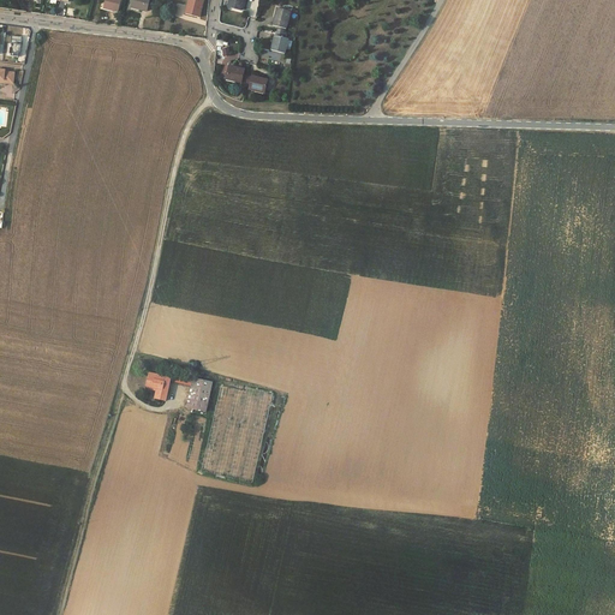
[(105,0),(103,9),(118,12),(120,0),(105,0)]
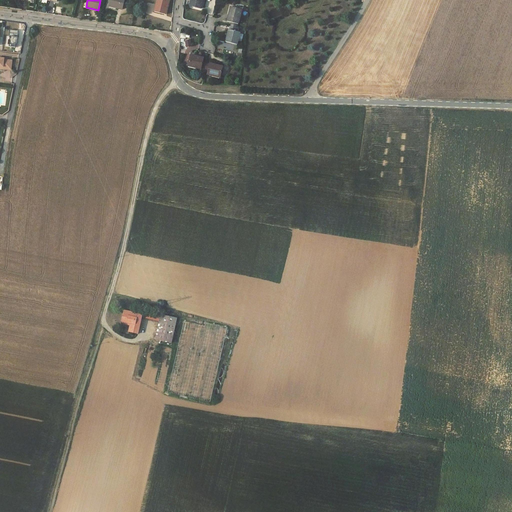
[(111,0),(110,7),(122,10),(124,0),(111,0)]
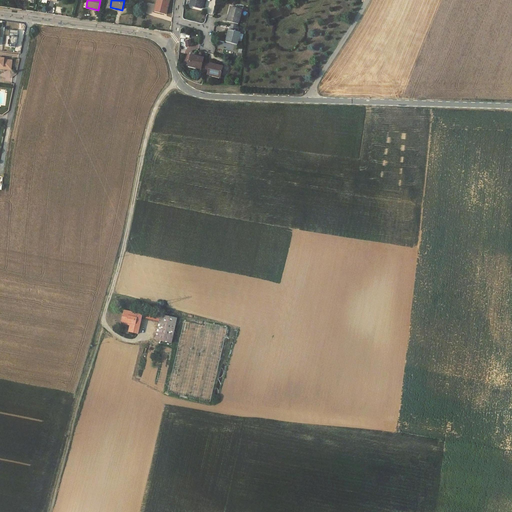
[(157,0),(154,12),(165,15),(169,0),(157,0)]
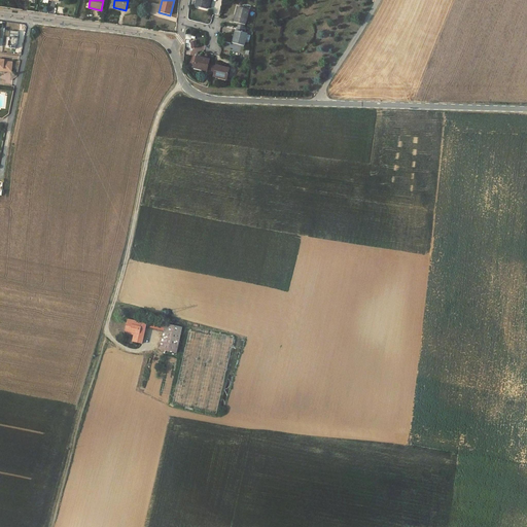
[(197,0),(196,6),(207,9),(209,0),(197,0)]
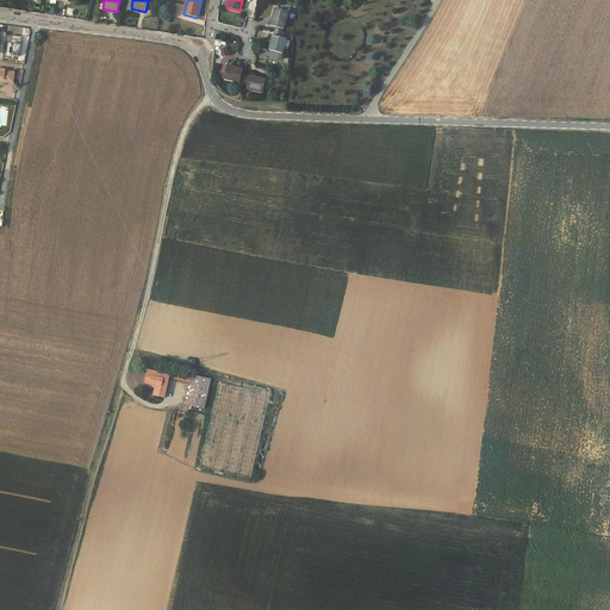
[(275,8),(271,25),(275,27),(284,29),(288,12),(275,8)]
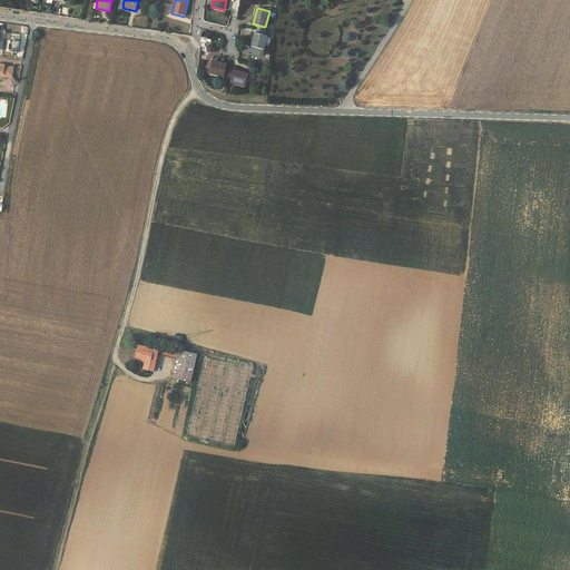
[(255,32),(252,47),(264,50),(267,36),(263,35),(256,33),(255,32)]
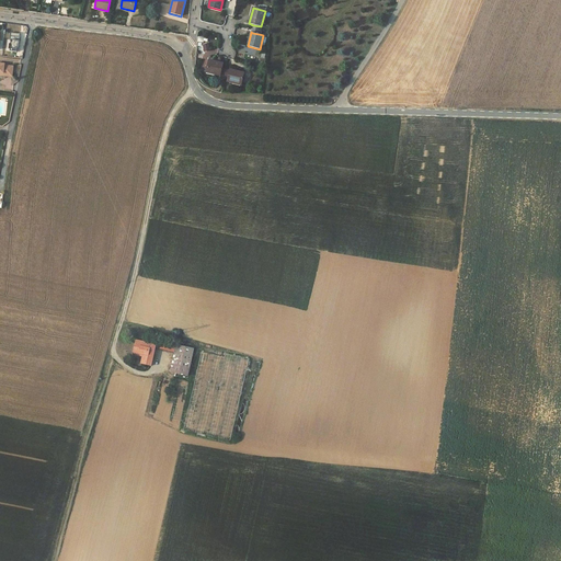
[(20,34),(11,33),(10,39),(11,39),(10,52),(16,53),(18,46),(19,46),(20,34)]
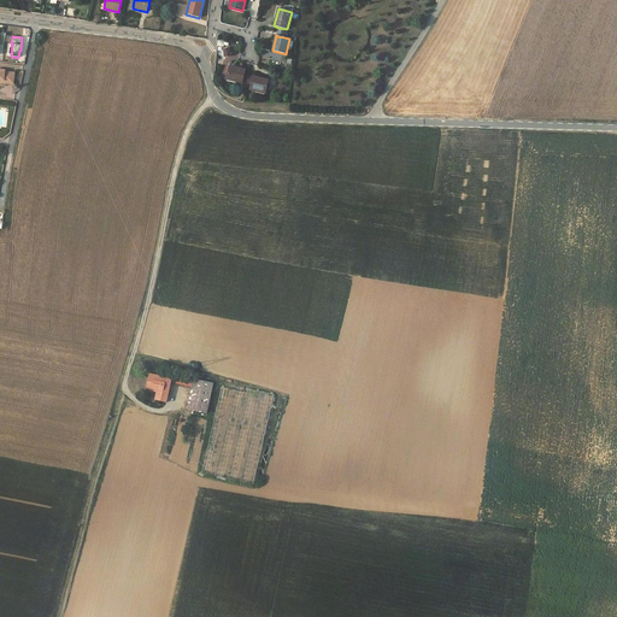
[(230,66),(227,80),(242,83),(242,84),(244,84),(247,86),(248,76),(244,75),(246,70),(230,66)]
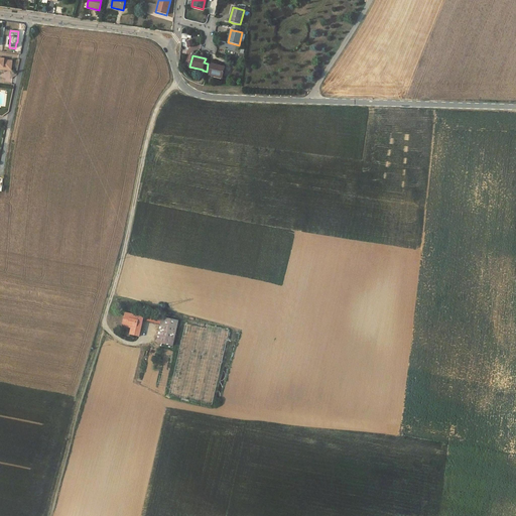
[(0,67),(0,68),(0,69),(11,71),(12,61),(4,60),(4,59),(0,58),(0,67)]
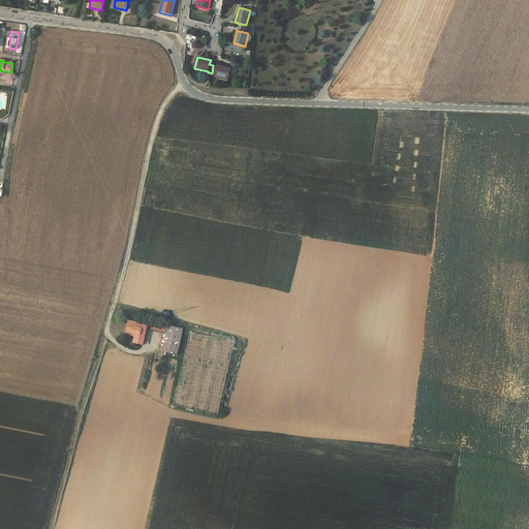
[(214,78),(227,81),(230,68),(217,66),(213,65),(212,73),(215,74),(214,78)]
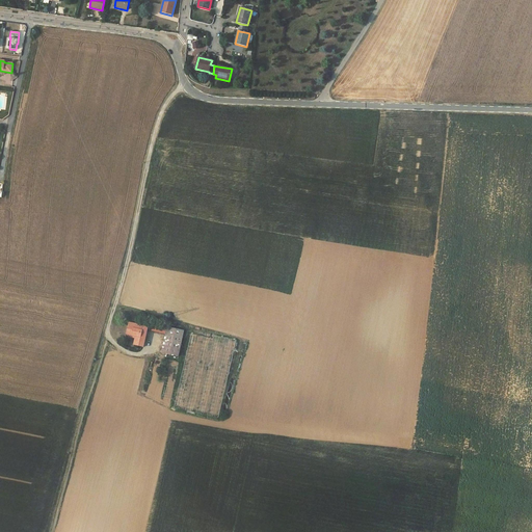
[(127,334),(138,336),(136,345),(143,347),(148,327),(129,323),(127,334)]
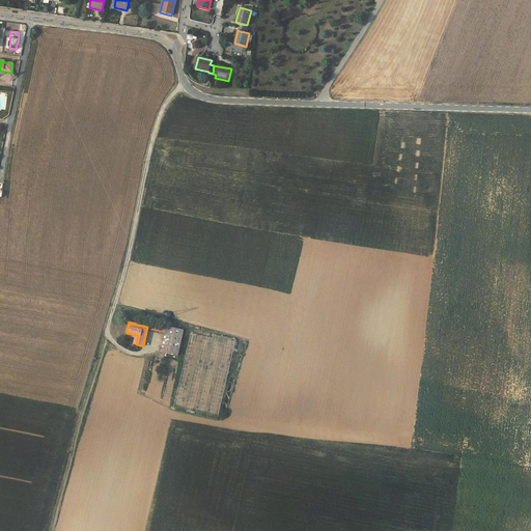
[(167,327),(161,353),(177,356),(184,331),(167,327)]
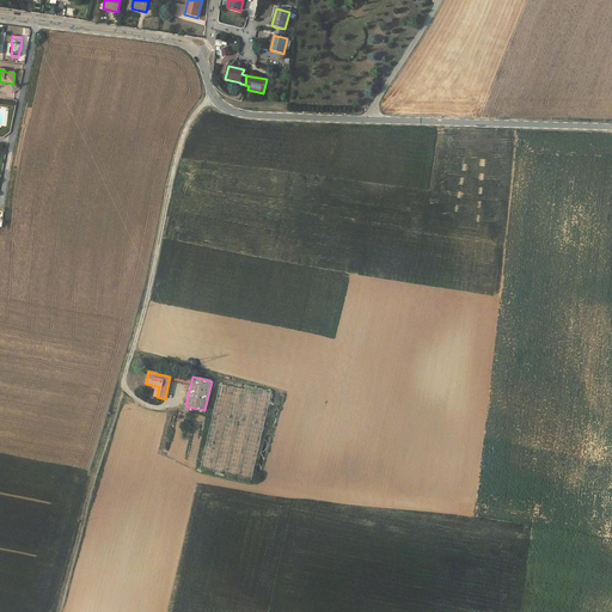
[(145,386),(157,389),(154,397),(157,397),(159,386),(146,384),(145,386)]
